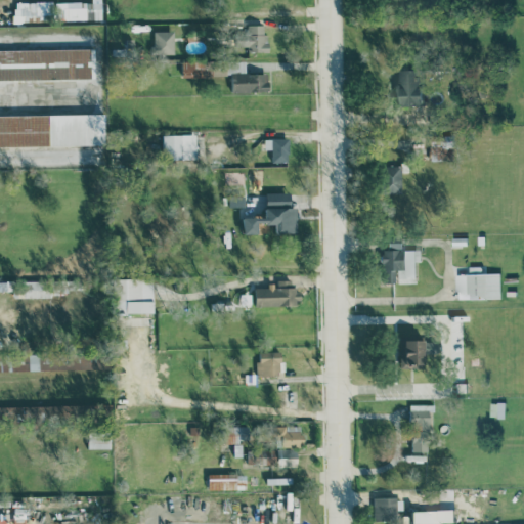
[(15,1),(15,22),(51,20),(50,1),(15,1)]
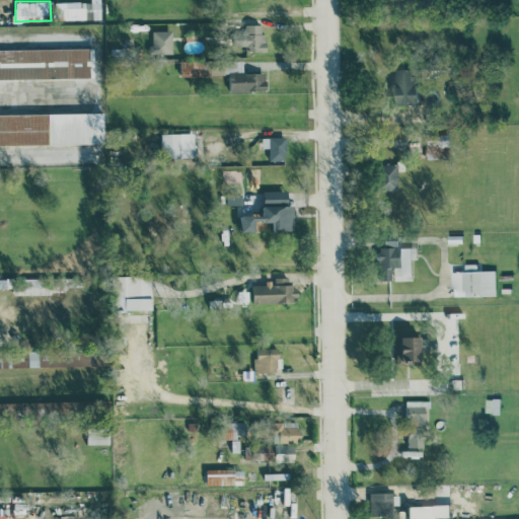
[(101,18),(101,1),(56,2),(57,19),(88,19),(88,18),(101,18)]
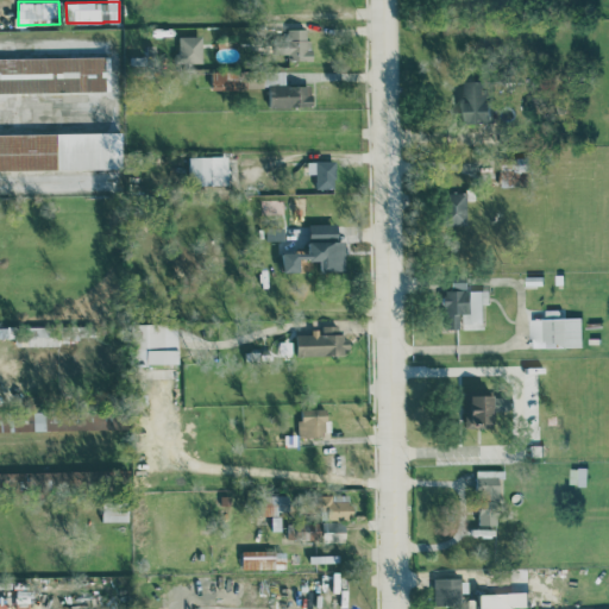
[(312,29),(289,27),(288,58),(311,60),(312,29)]
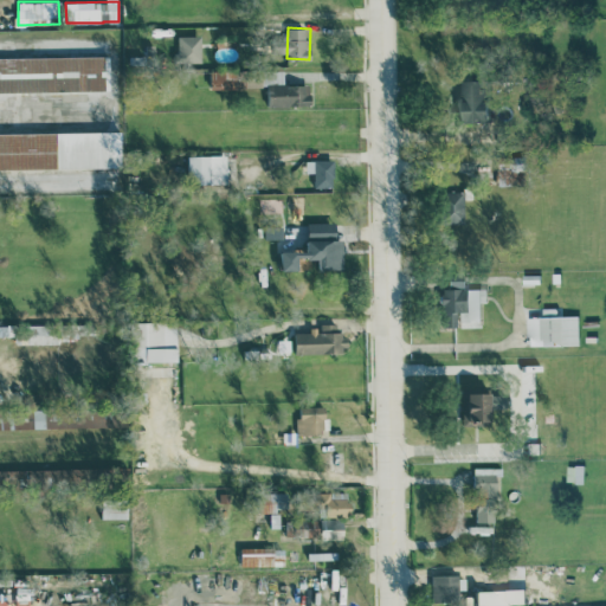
[(202,36),(179,34),(179,62),(202,62),(202,36)]
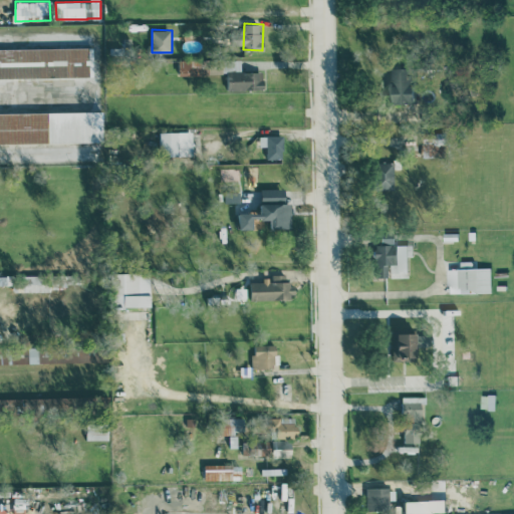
[(0,48),(0,77),(90,76),(89,47),(0,48)]
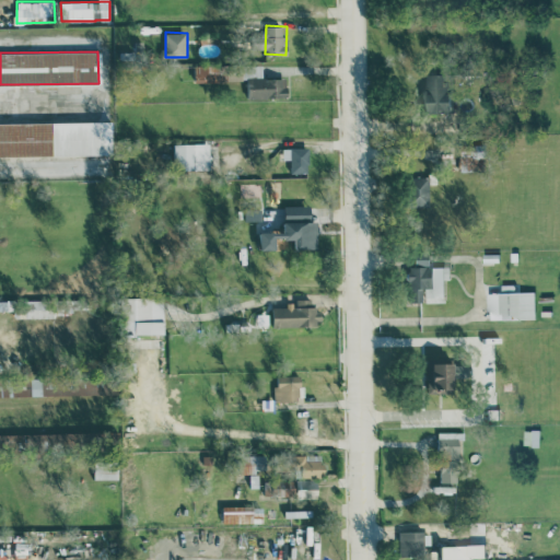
[(196,65),(196,81),(226,80),(225,63),(196,65)]
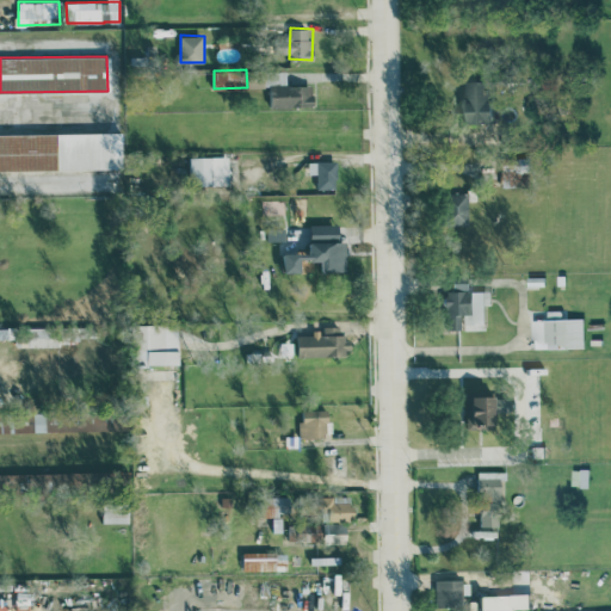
[(272,106),(314,105),(314,85),(288,85),(287,71),(259,72),(259,87),(272,86),(272,106)]
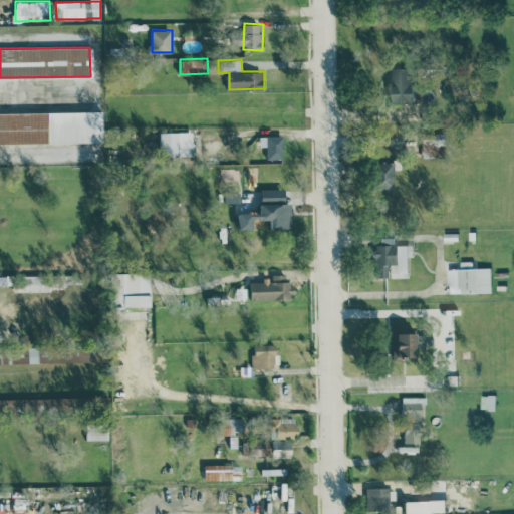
[(418,68),(392,67),(391,102),(417,102),(418,68)]
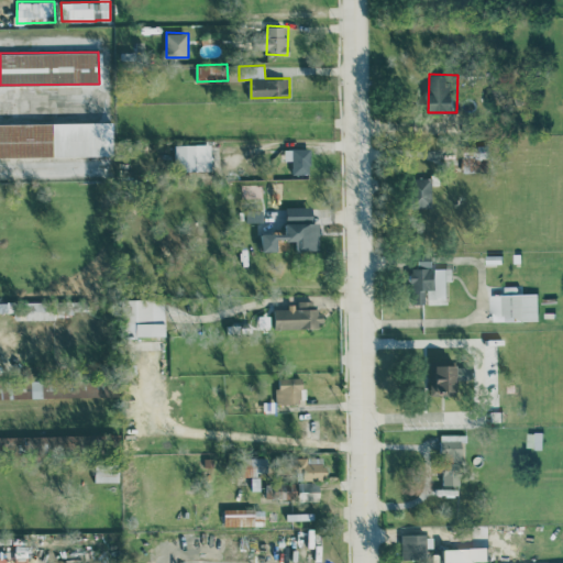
[(0,123),(0,156),(114,155),(113,121),(0,123)]
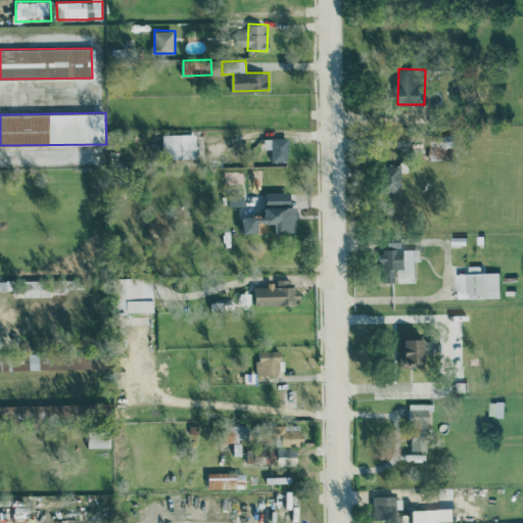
[(196,133),(163,134),(163,158),(202,157),(202,145),(197,145),(196,133)]
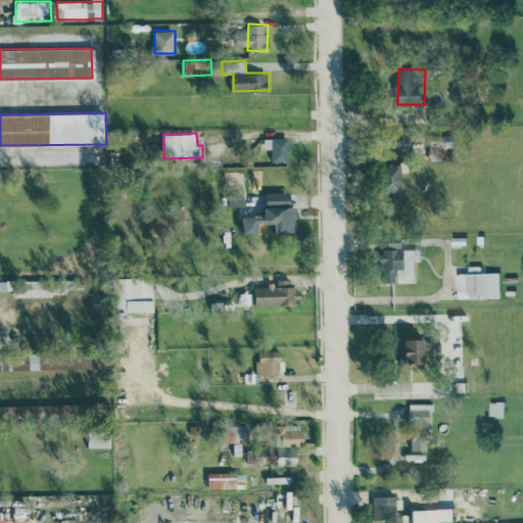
[(271,161),(288,161),(289,138),(265,138),(265,148),(272,149),(271,161)]
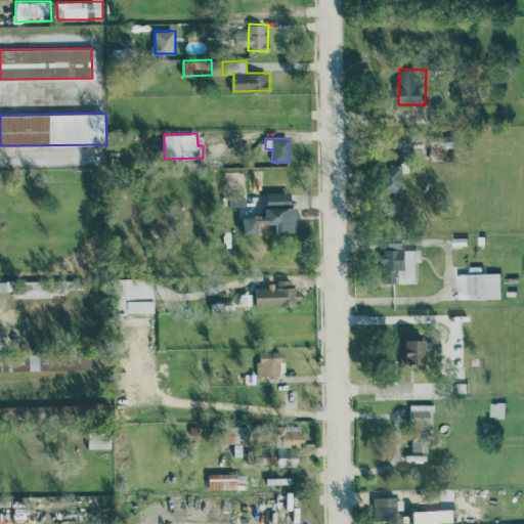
[(402,192),(401,165),(384,166),(385,193),(402,192)]
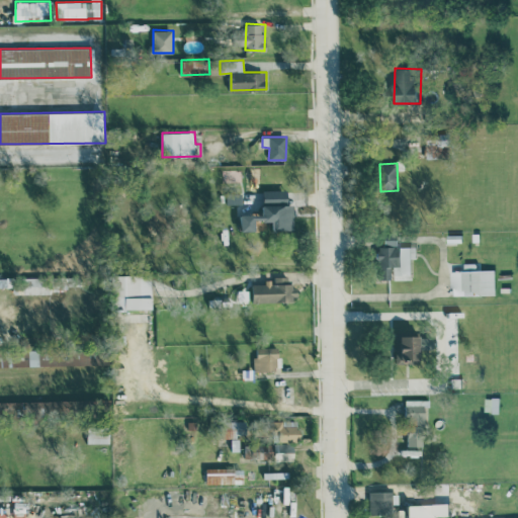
[(294,231),(294,204),(288,204),(288,189),(263,190),(264,213),(241,214),(242,231),(257,231),(256,221),(273,220),(273,232),(294,231)]
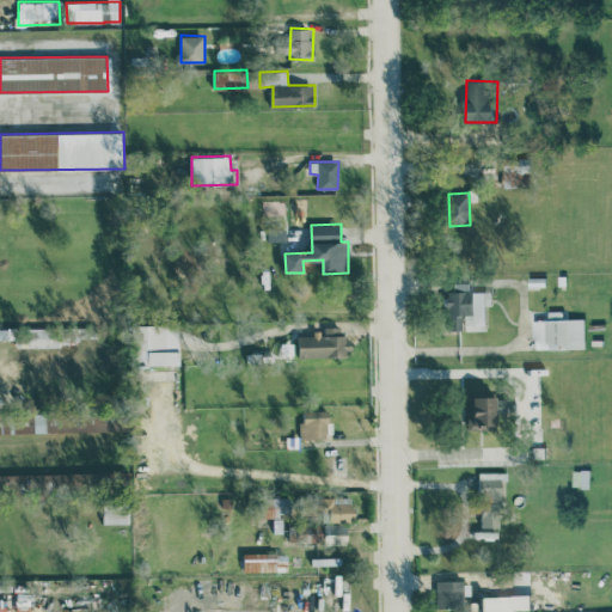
[(286,240),(286,228),(268,228),(268,240),(286,240)]
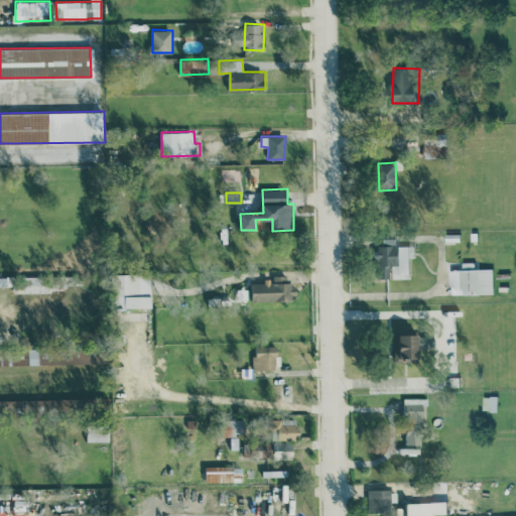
[(378,278),(391,277),(391,278),(411,278),(410,245),(377,246),(378,278)]
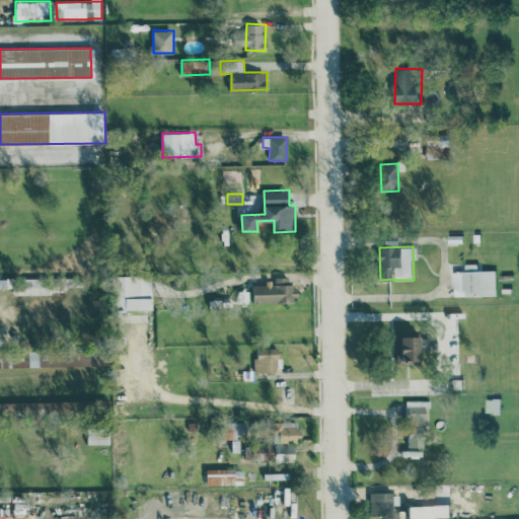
[(497,271),(453,272),(454,296),(498,295),(497,271)]
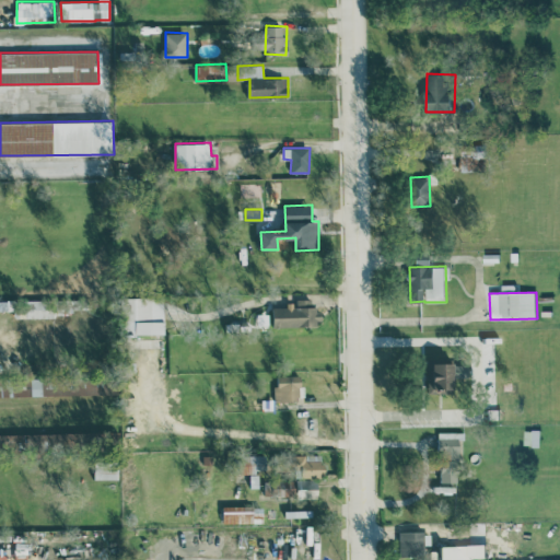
[(163,334),(163,315),(154,315),(154,298),(126,296),(126,333),(163,334)]
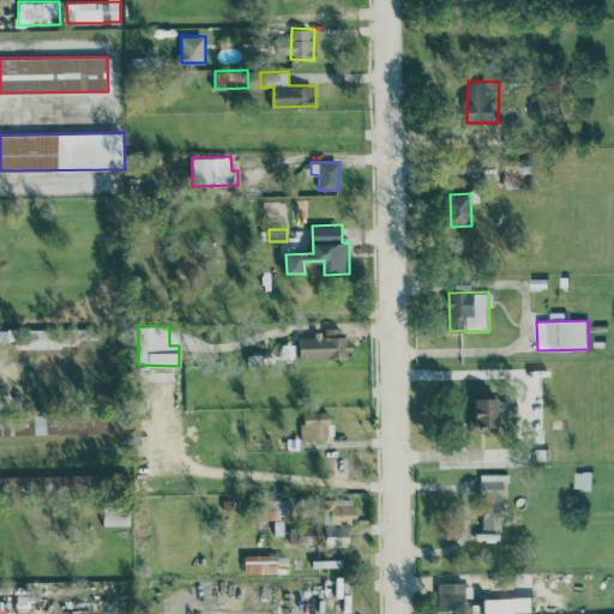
[(300,359),(353,357),(353,338),(342,338),(342,327),(324,327),(324,335),(300,336),(300,359)]
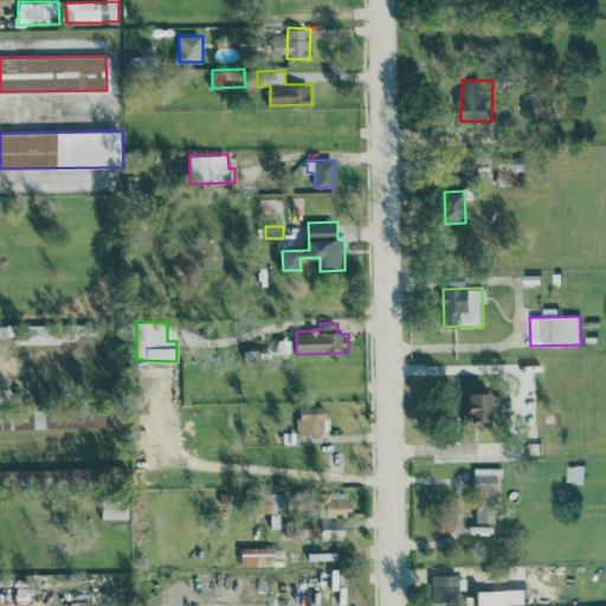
[(494,393),(469,393),(468,423),(494,424),(494,393)]
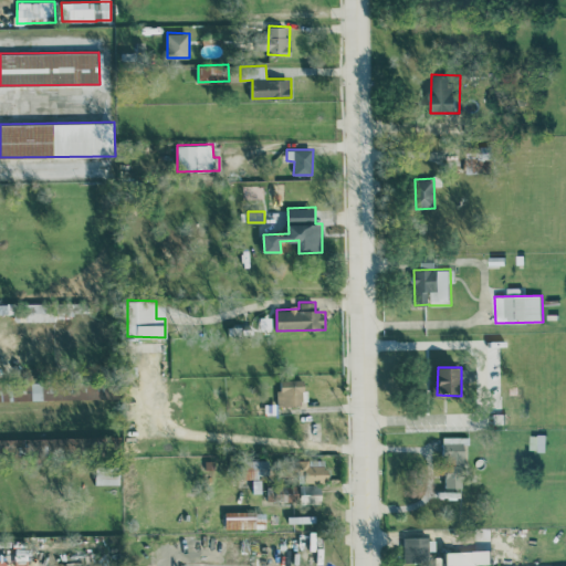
[(278,406),(304,406),(304,379),(281,379),(282,389),(276,389),(278,406)]
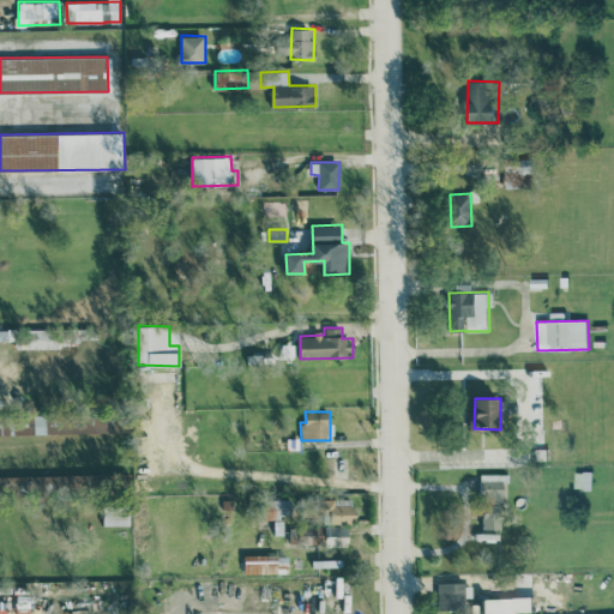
[(594,489),(594,471),(576,470),(576,488),(594,489)]
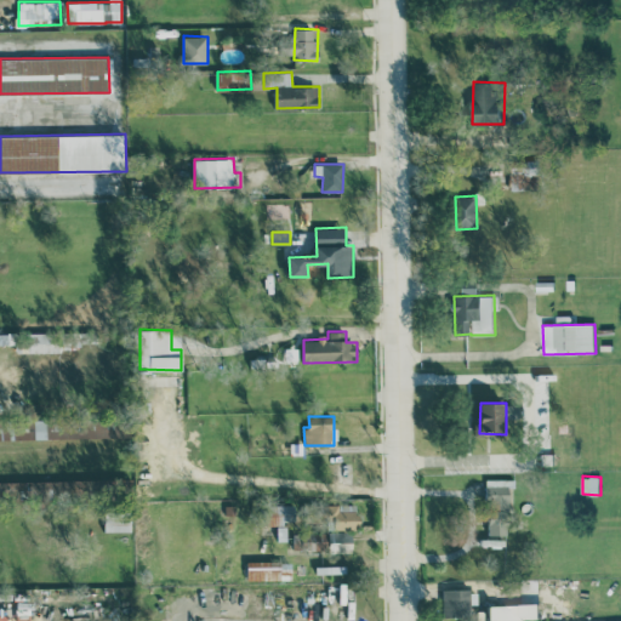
[(511,479),(489,478),(488,535),(510,535),(511,479)]
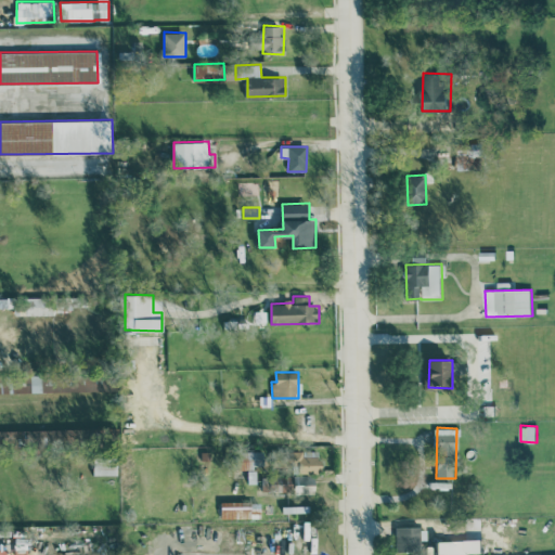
[(293,451),(293,463),(299,462),(299,472),(323,472),(323,459),(319,459),(319,450),(293,451)]
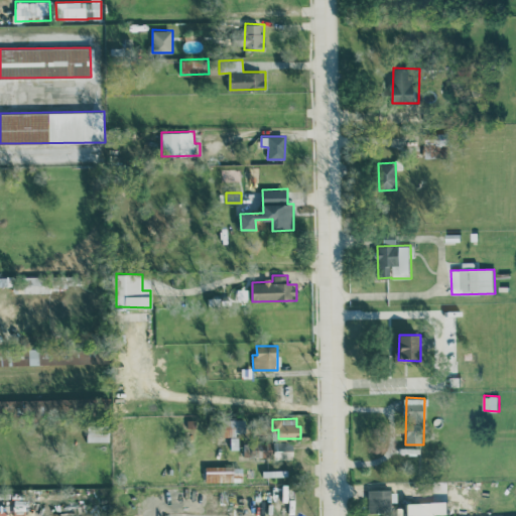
[(246,420),(231,419),(230,434),(246,435),(246,420)]
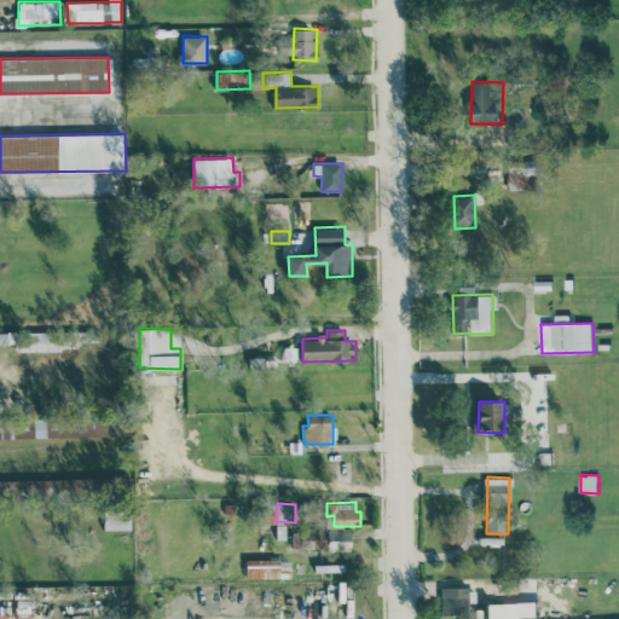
[(131,530),(131,508),(105,508),(105,530),(131,530)]
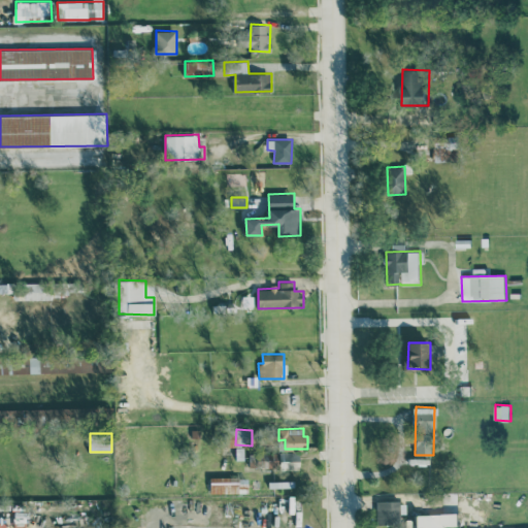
[(281,451),(279,467),(300,468),(301,452),(281,451)]
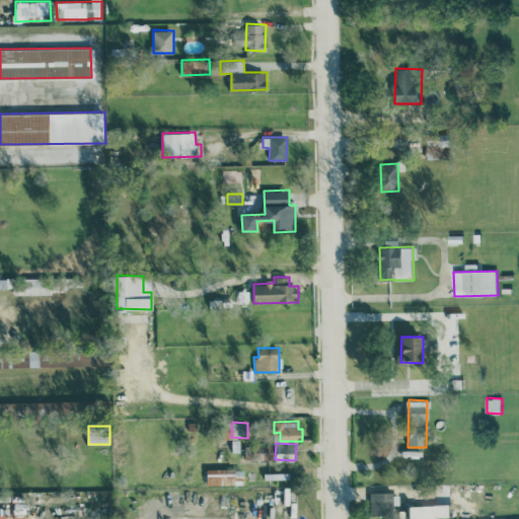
[(403,457),(422,458),(423,451),(404,450),(403,457)]
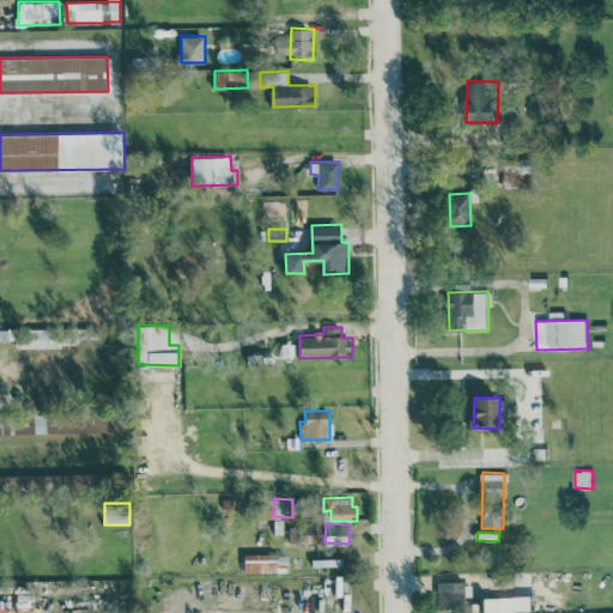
[(244,554),(244,574),(289,571),(289,553),(244,554)]
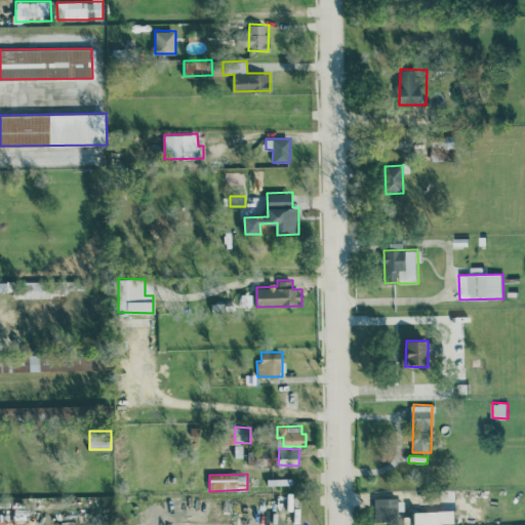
[(398,498),(374,497),(374,520),(398,521),(398,498)]
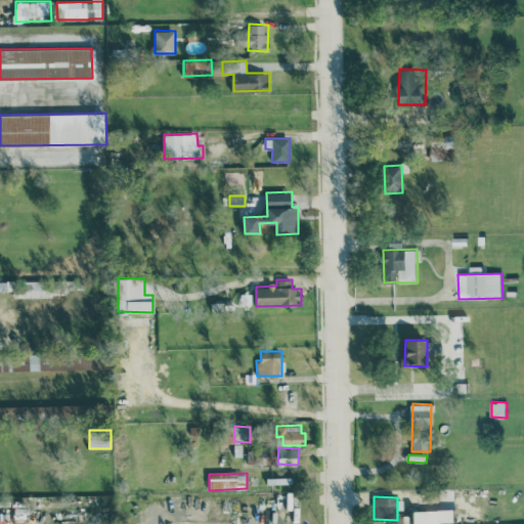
[(457,522),(456,509),(419,510),(419,523),(457,522)]
